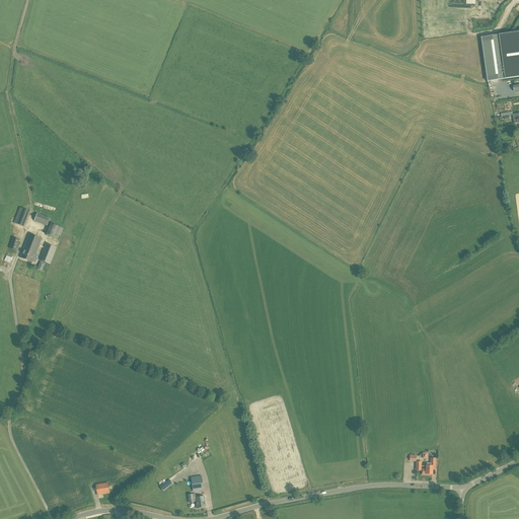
[(506,79),(518,77),(518,31),(482,38),(488,82),(506,79)]
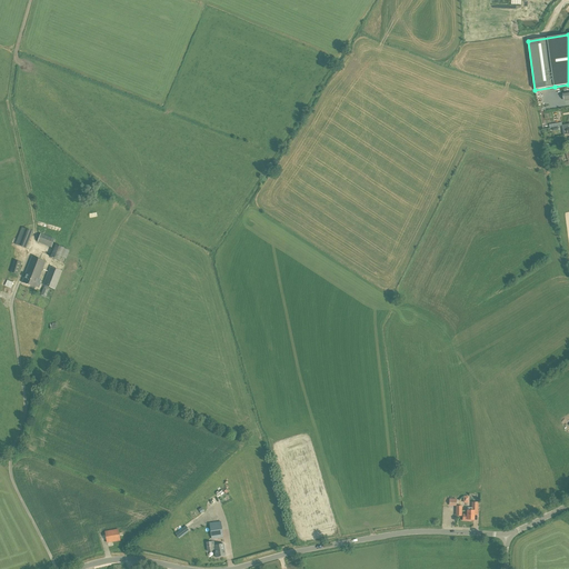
[(21,227),(15,243),(26,248),(32,231),(21,227)]
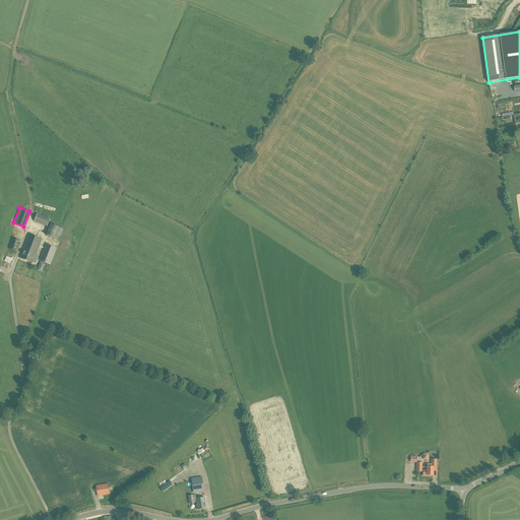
[(47,226),(50,218),(38,213),(35,221),(47,226)]
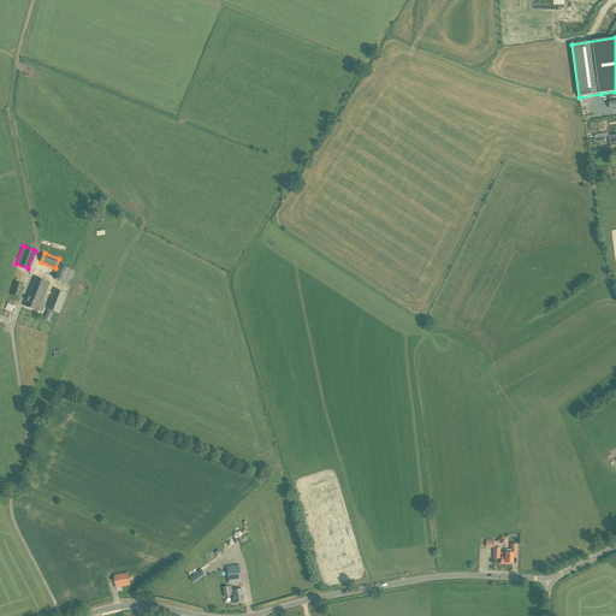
[(39,312),(49,284),(35,278),(24,306),(39,312)]
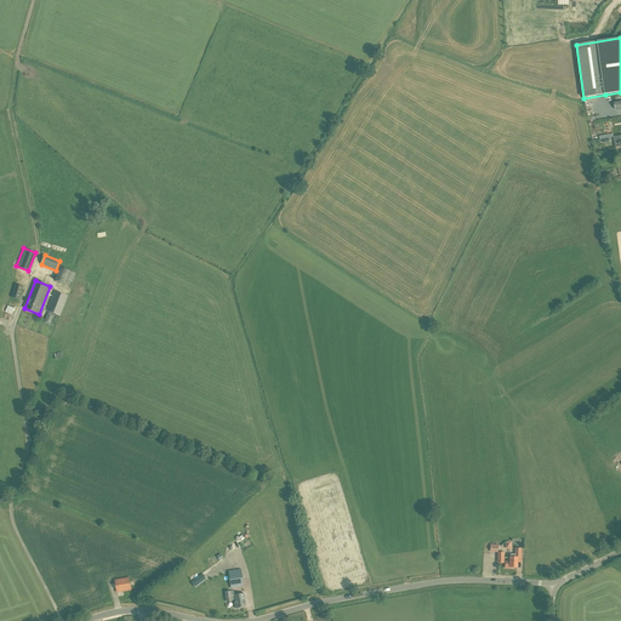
[(20,300),(23,286),(16,284),(12,297),(20,300)]
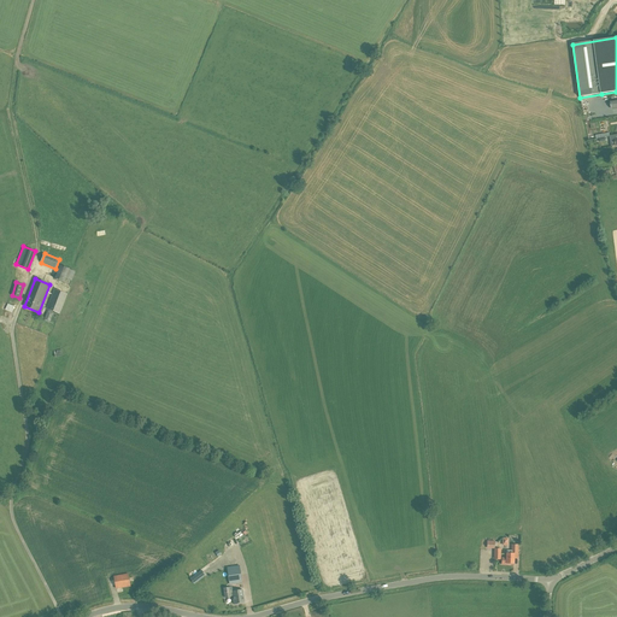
[(47,309),(59,313),(68,294),(54,289),(47,309)]
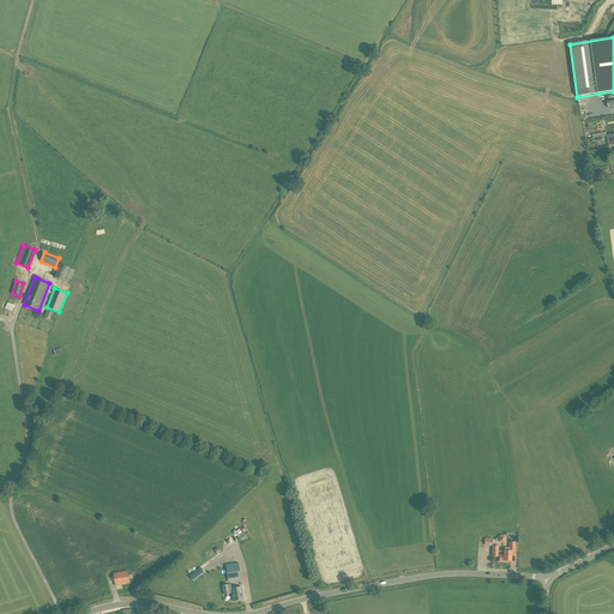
[(516,552),(516,542),(509,542),(509,548),(505,548),(505,551),(504,551),(504,555),(500,555),(499,561),(511,561),(511,552),(516,552)]
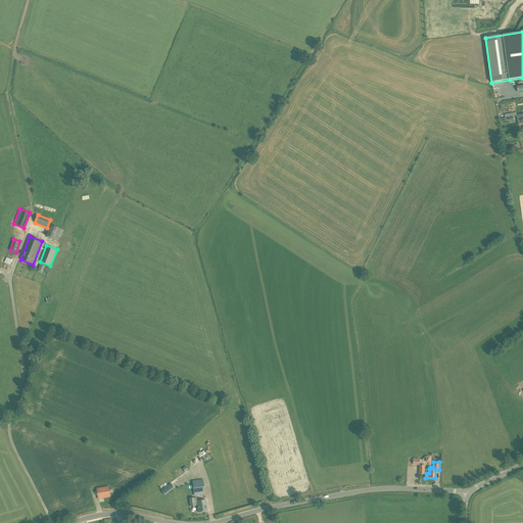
[(203,480),(193,482),(194,490),(198,489),(198,494),(204,493),(203,480)]
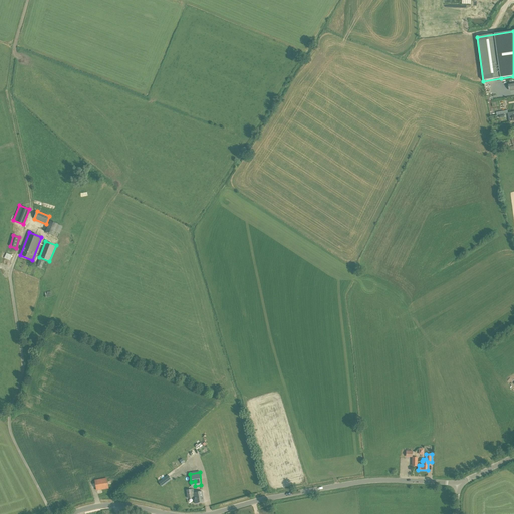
[(162,486),(170,480),(167,476),(159,482),(162,486)]
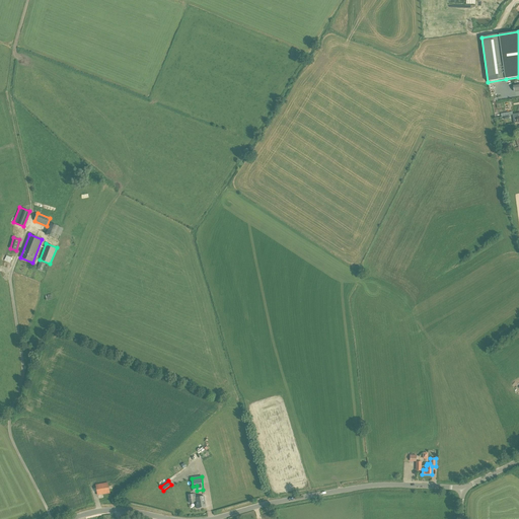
[(98,495),(109,493),(107,484),(96,486),(98,495)]
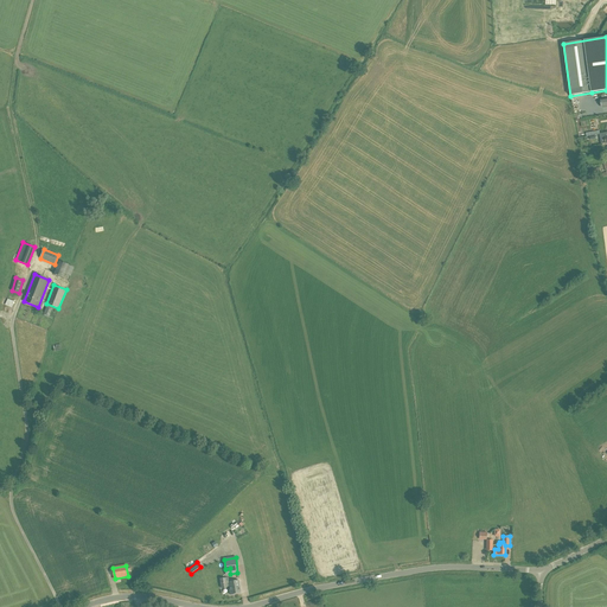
[(230,594),(241,593),(238,581),(229,582),(228,577),(221,579),(222,588),(227,587),(229,586),(230,594)]
